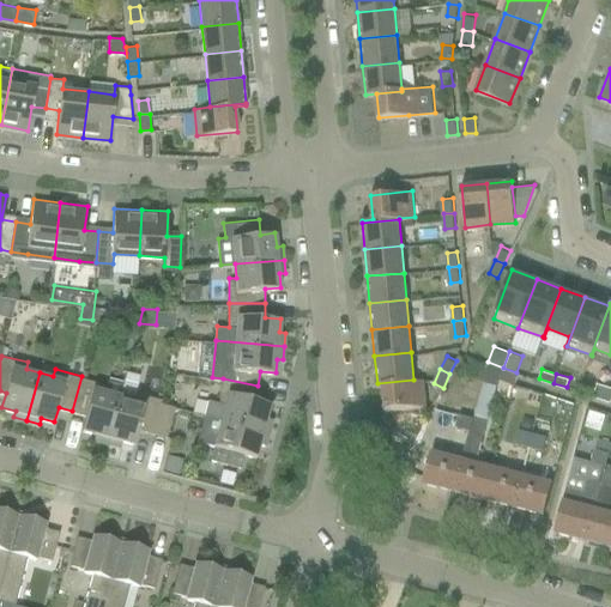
[(107,442),(123,381),(110,377),(108,383),(82,376),(72,411),(86,414),(83,429),(96,432),(94,438),(107,442)]
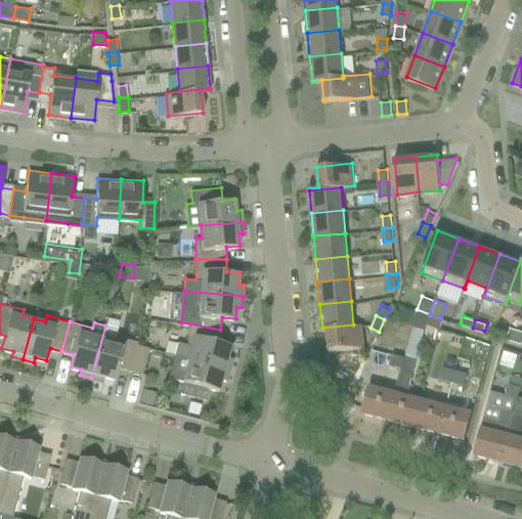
[(218,341),(220,330),(190,323),(186,344),(178,342),(175,353),(230,369),(233,357),(228,356),(231,344),(218,341)]
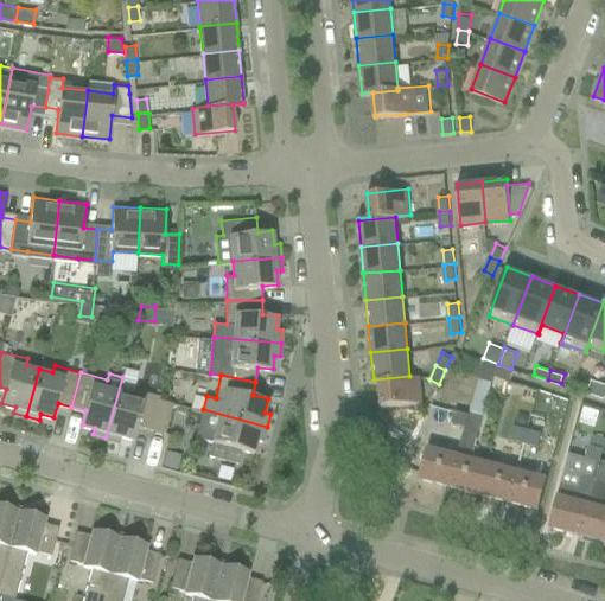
[(420,375),(409,376),(374,379),(374,382),(380,381),(382,404),(422,401),(420,375)]
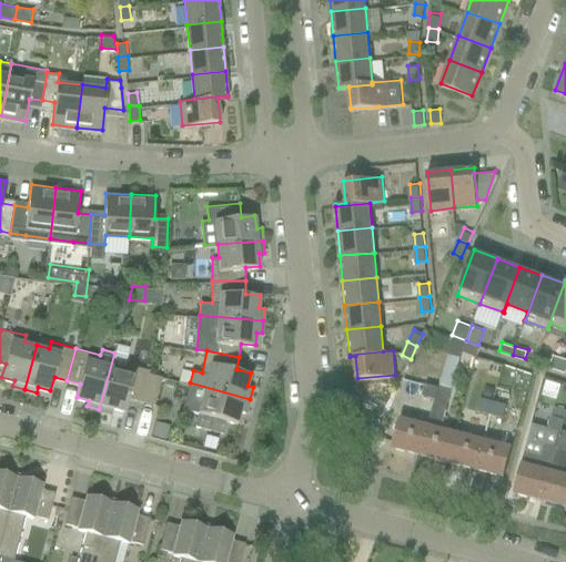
[(111,365),(99,409),(111,412),(113,407),(125,410),(129,397),(142,400),(150,371),(150,368),(125,361),(127,356),(114,353),(111,365)]
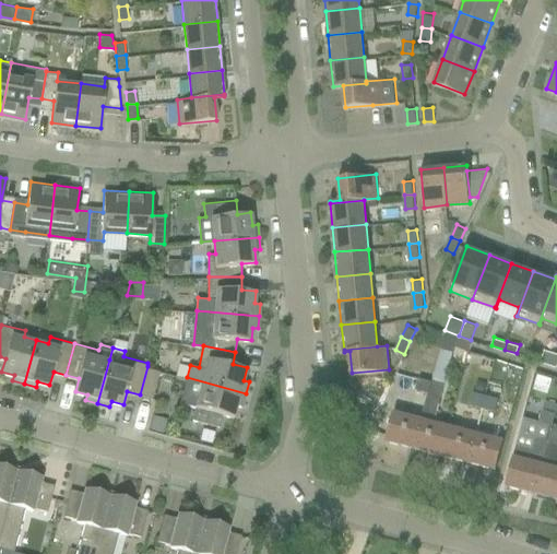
[(549,364),(554,351),(545,349),(541,361),(549,364)]
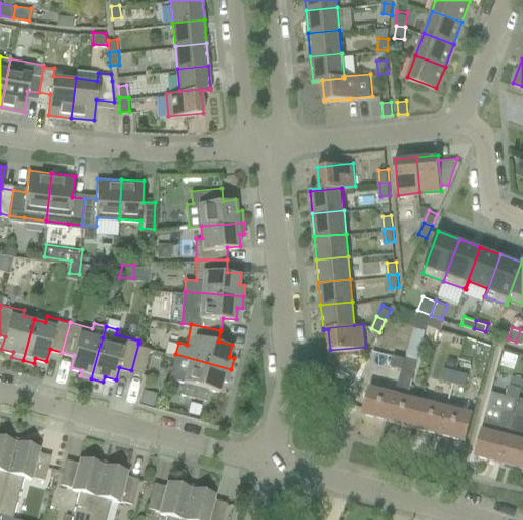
[(150,348),(138,344),(131,370),(144,373),(149,354),(150,348)]
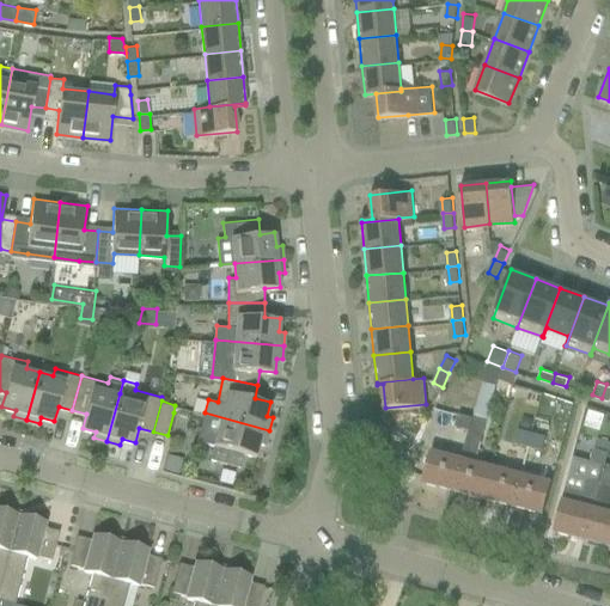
[(266,444),(269,430),(205,412),(197,438),(208,441),(207,441),(214,444),(211,458),(241,465),(244,452),(256,454),(260,441),(266,444)]
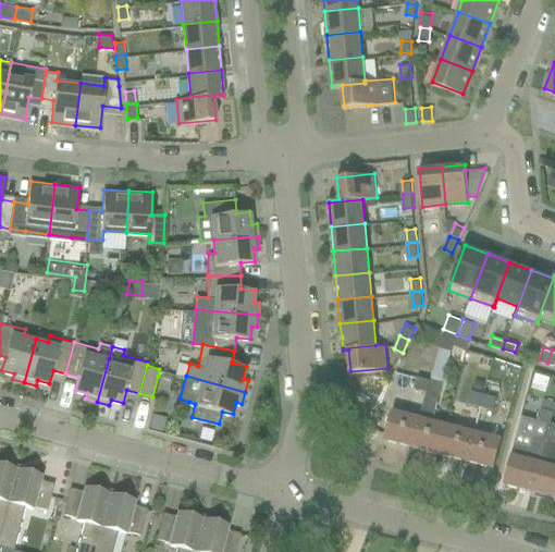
[(427,391),(429,379),(418,376),(415,389),(427,391)]
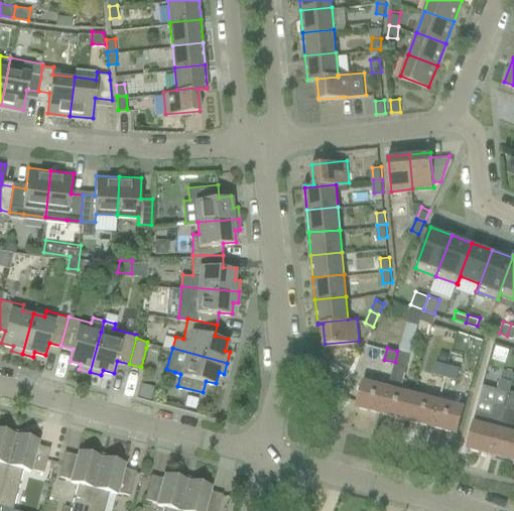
[(410,354),(397,351),(395,362),(389,386),(382,411),(408,417),(414,392),(400,388),(410,354)]
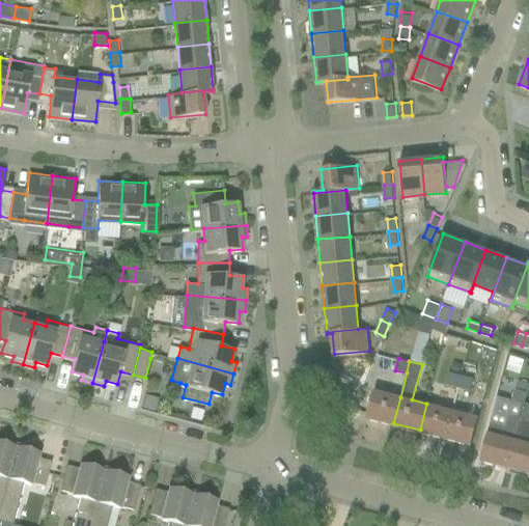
[(458,387),(462,374),(450,370),(446,384),(458,387)]
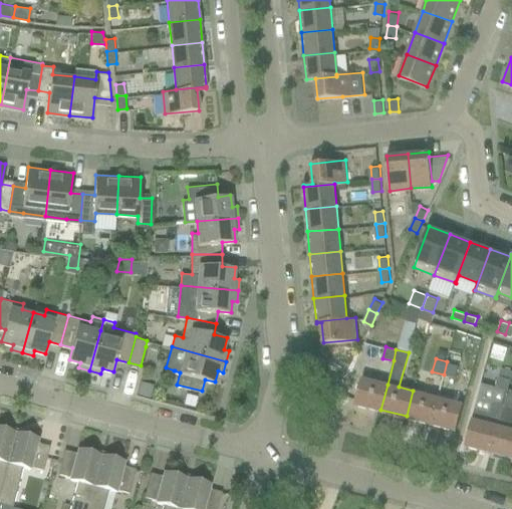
[(447,361),(444,374),(456,377),(460,364),(457,364),(447,361)]
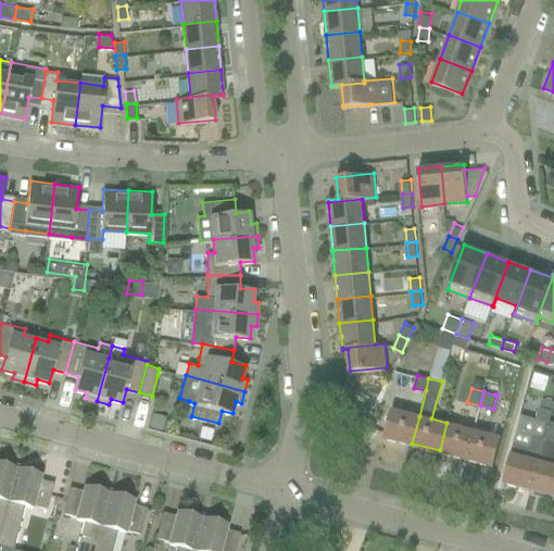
[(549,422),(553,408),(553,400),(544,398),(541,407),(540,405),(537,418),(549,422)]
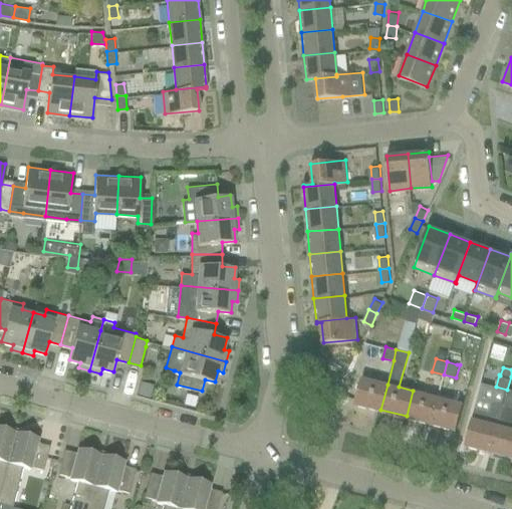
[(380,410),(388,385),(362,377),(357,398),(355,404),(380,410)]
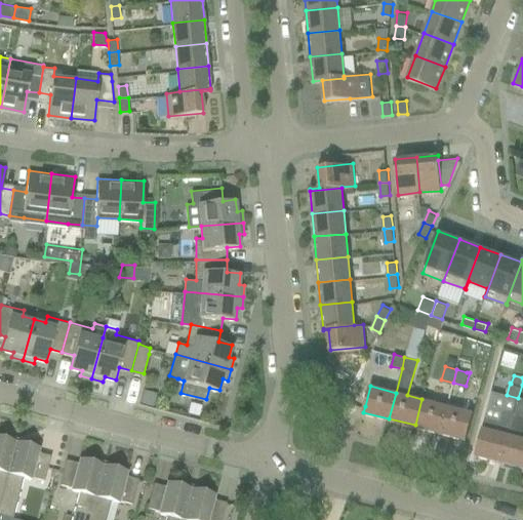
[(509,434),(515,410),(518,398),(507,395),(491,391),(476,454),(503,461),(510,434),(509,434)]
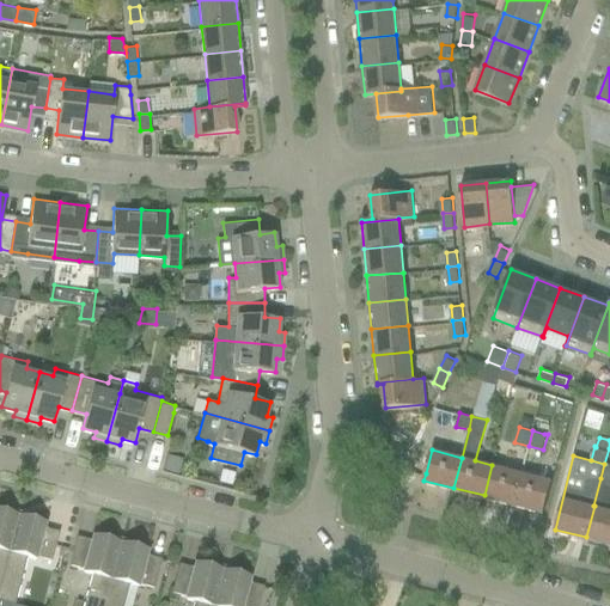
[(392,459),(386,471),(398,477),(404,465),(392,459)]
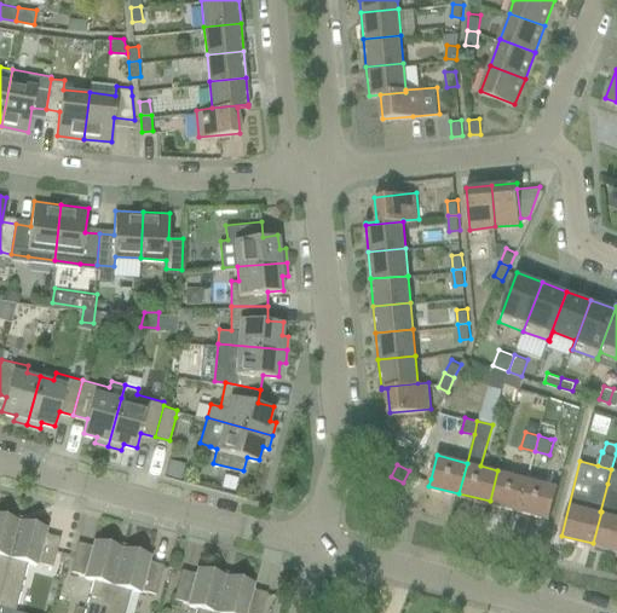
[(520,509),(528,478),(497,470),(490,501),(520,509)]
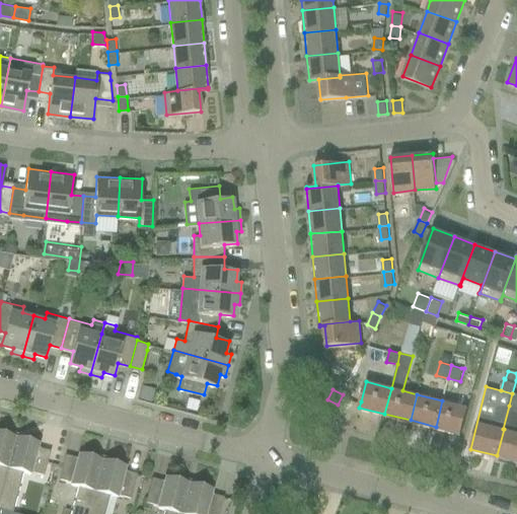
[(319,398),(314,411),(328,417),(334,406),(319,398)]
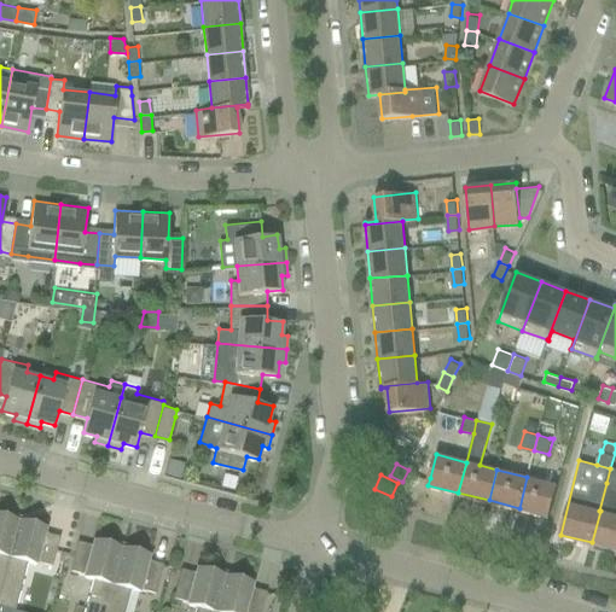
[(550,516),(557,484),(527,477),(519,508),(550,516)]
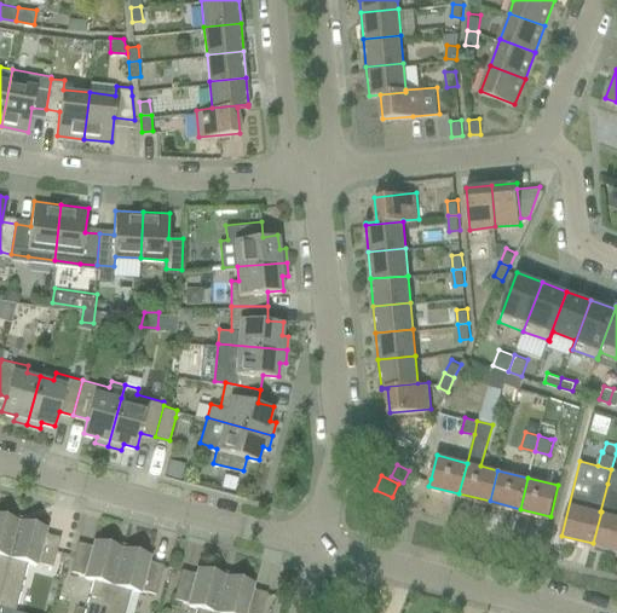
[(616,486),(607,484),(600,512),(601,512),(593,543),(607,547),(606,551),(616,554),(616,486)]
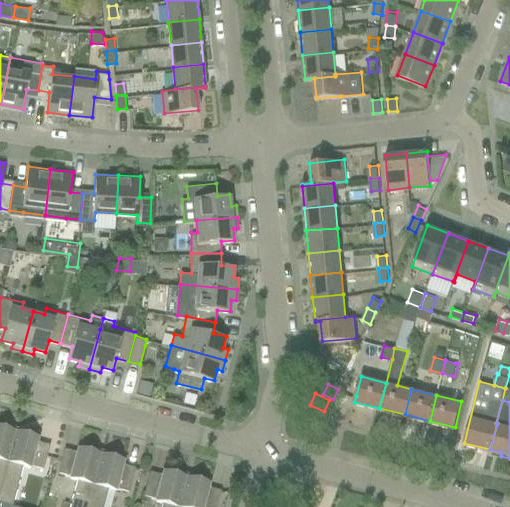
[(0,488),(16,428),(0,423),(0,488)]
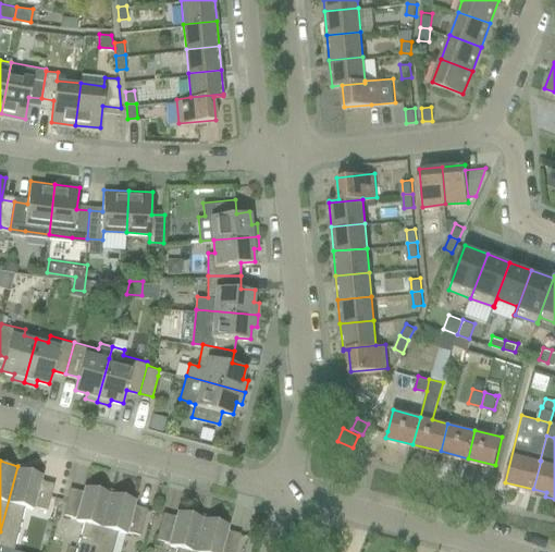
[(44,473),(17,466),(0,531),(0,544),(14,549),(25,504),(35,507),(35,505),(48,508),(54,481),(42,478),(44,473)]
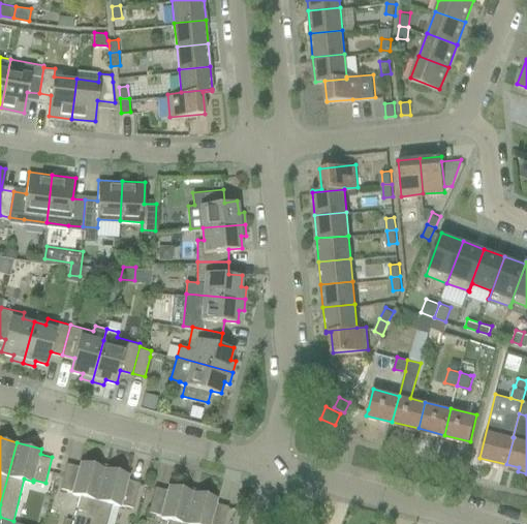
[(62,482),(60,487),(72,490),(71,492),(81,494),(71,523),(89,523),(104,466),(81,459),(79,464),(67,461),(62,482)]
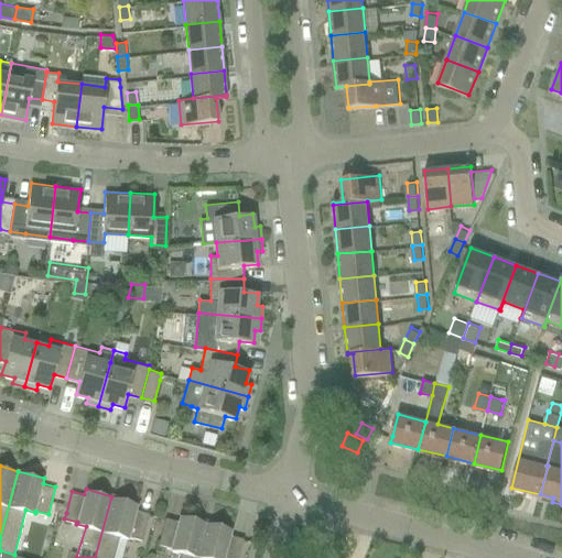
[(111,496),(95,557),(114,557),(120,535),(129,537),(130,535),(142,539),(144,534),(150,512),(137,509),(139,503),(111,496)]
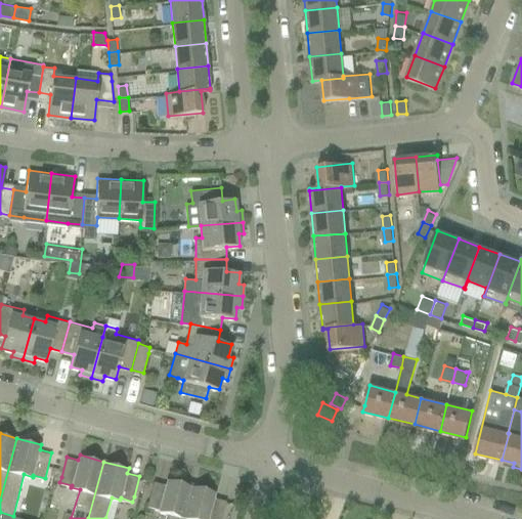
[(182,518),(191,485),(167,478),(166,483),(154,480),(148,500),(147,505),(159,508),(159,510),(167,512),(165,518),(182,518)]
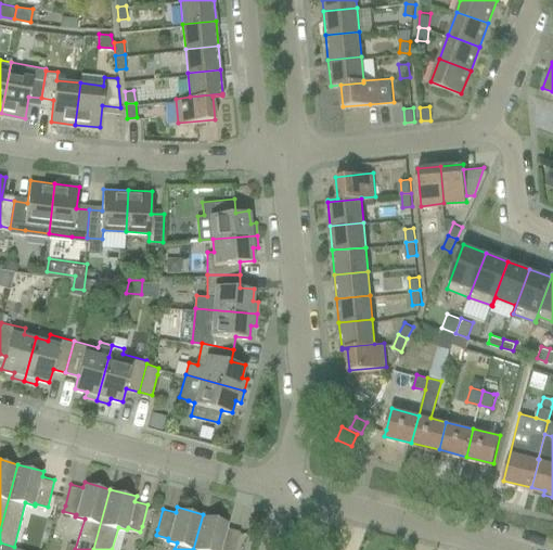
[(229,521),(203,514),(193,549),(234,549),(240,529),(228,526),(229,521)]
